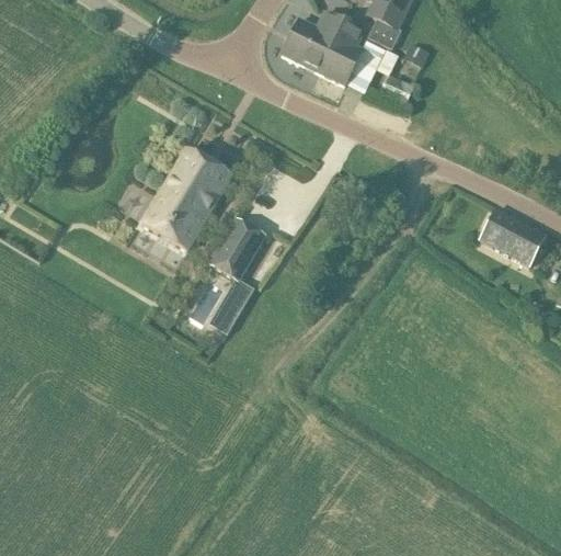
[(373,0),(367,13),(397,27),(410,0),(373,0)]
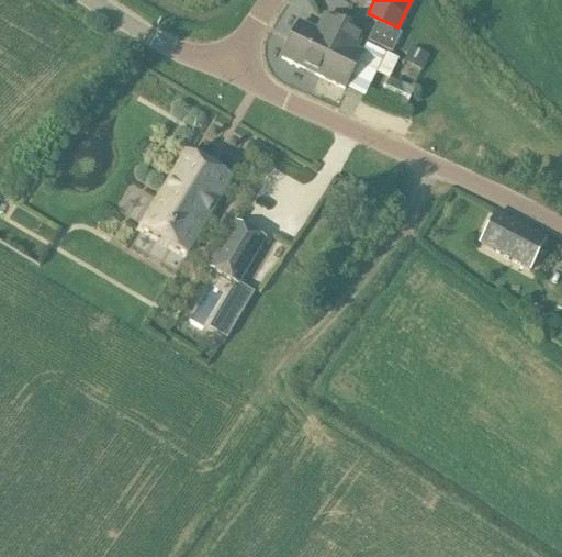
[(292,32),(344,55),(346,52),(357,57),(361,47),(357,45),(363,31),(324,11),(317,26),(300,18),(292,32)]
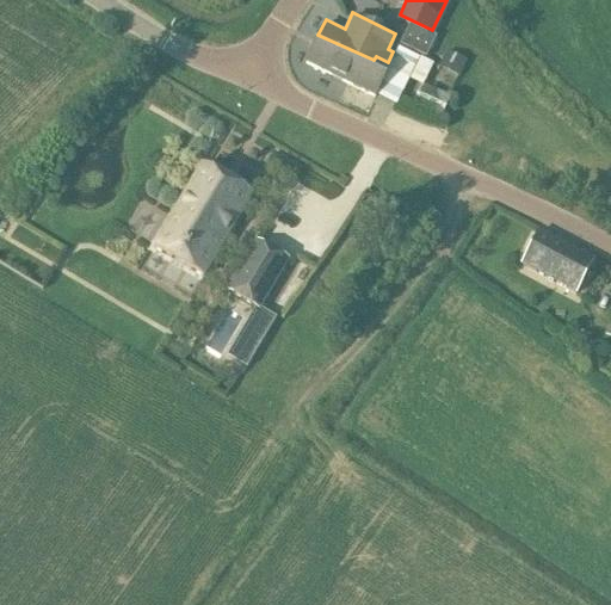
[(430,29),(409,19),(399,39),(426,53),(436,32),(432,30),(430,29)]
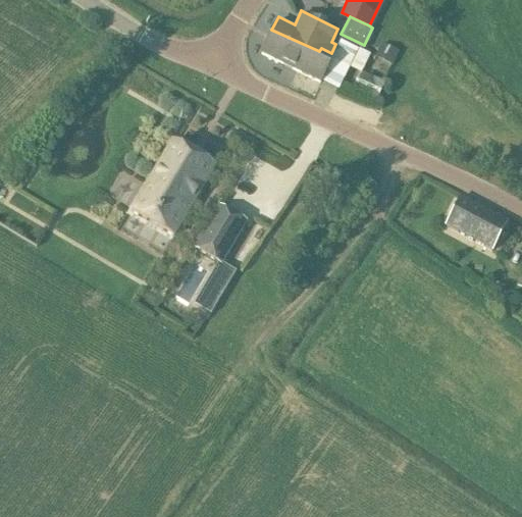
[(271,30),(262,49),(321,78),(326,66),(345,75),(359,46),(341,37),(336,44),(335,44),(331,53),(321,48),(319,51),(271,30)]
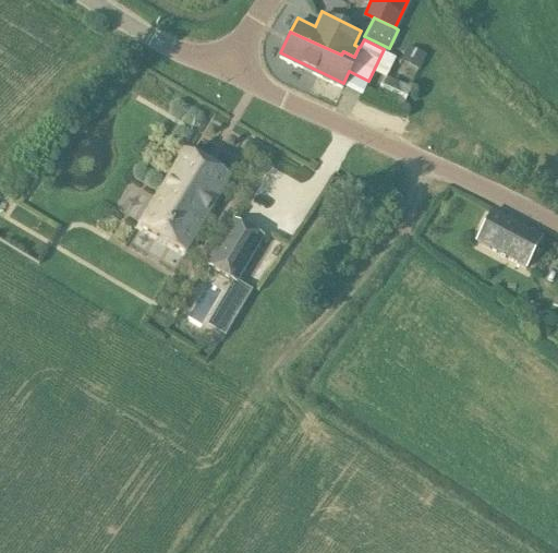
[(412,83),(387,72),(386,71),(376,92),(402,104),(412,83)]
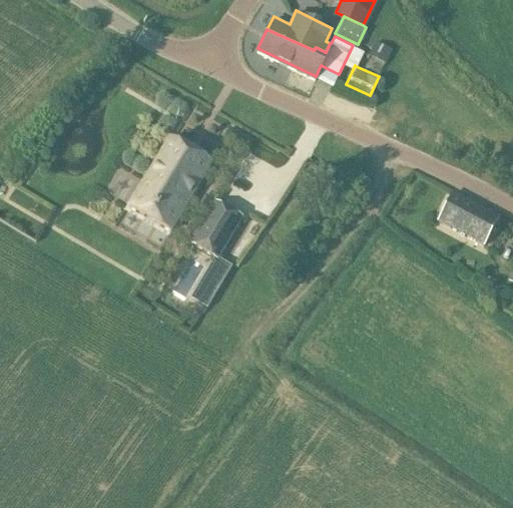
[(170,134),(128,203),(171,228),(212,159),(170,134)]
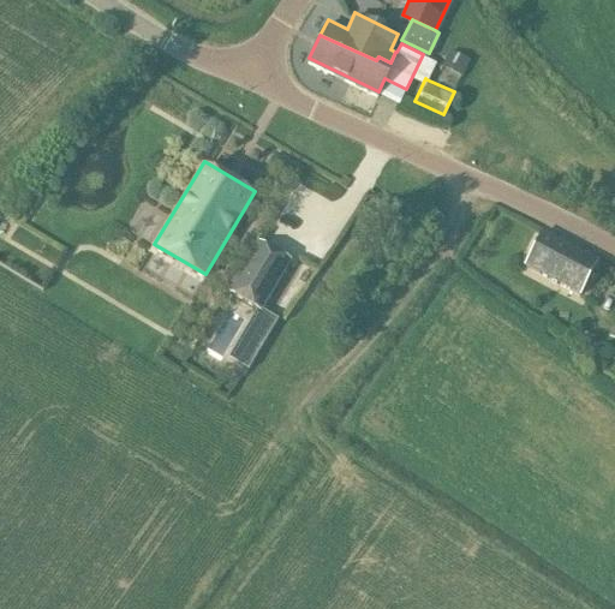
[(544,227),(525,262),(580,291),(599,256),(544,227)]
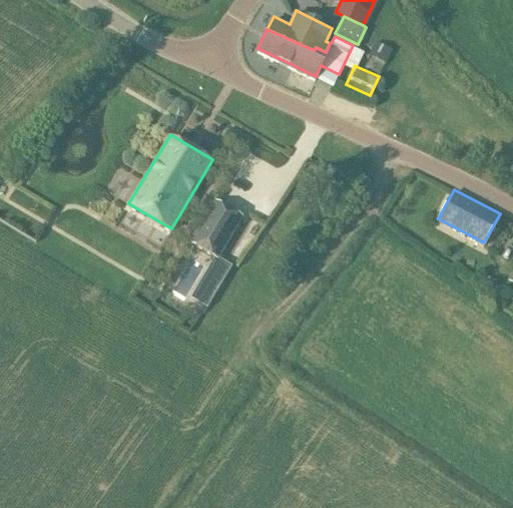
[(215,198),(190,239),(218,256),(243,214),(215,198)]
